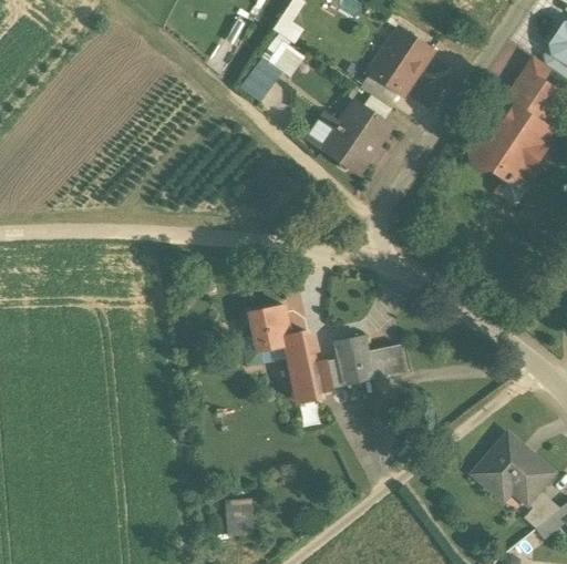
[(291,0),(274,29),(295,42),(303,28),(292,21),(305,0),(291,0)]
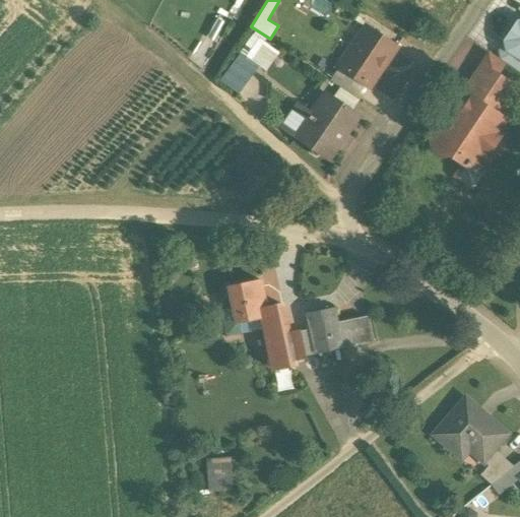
[(519,18),(517,19),(504,40),(506,49),(508,50),(519,58),(519,18)]
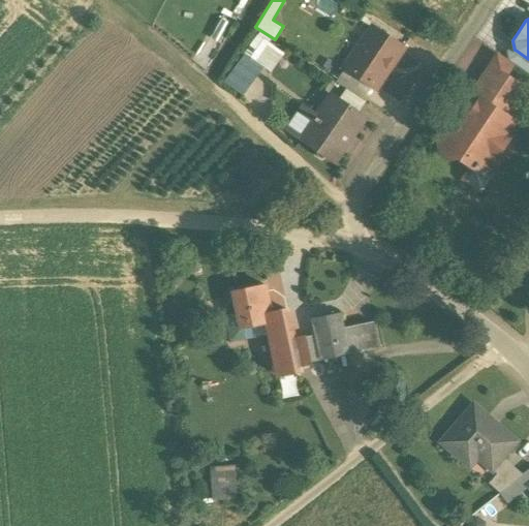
[(401,47),(371,27),(351,56),(356,59),(356,64),(353,70),(376,85),(401,47)]
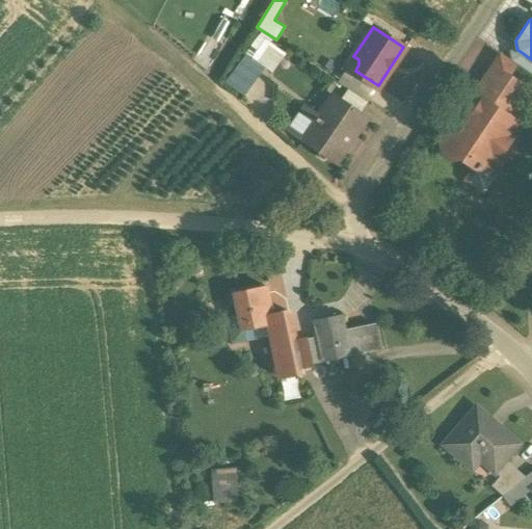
[(239,61),(258,75),(264,65),(251,56),(264,37),(259,34),(239,61)]
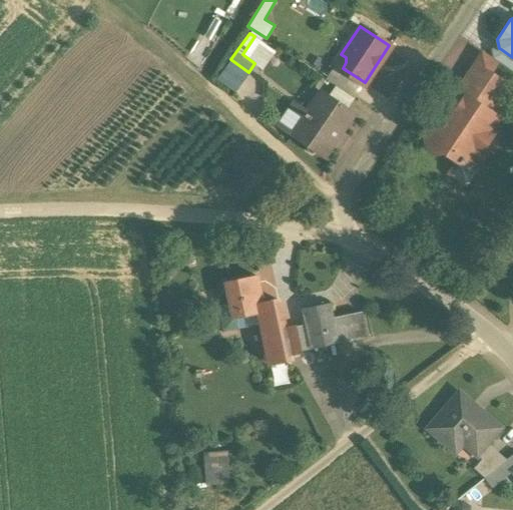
[(512,57),(501,49),(494,59),(512,71),(512,57)]
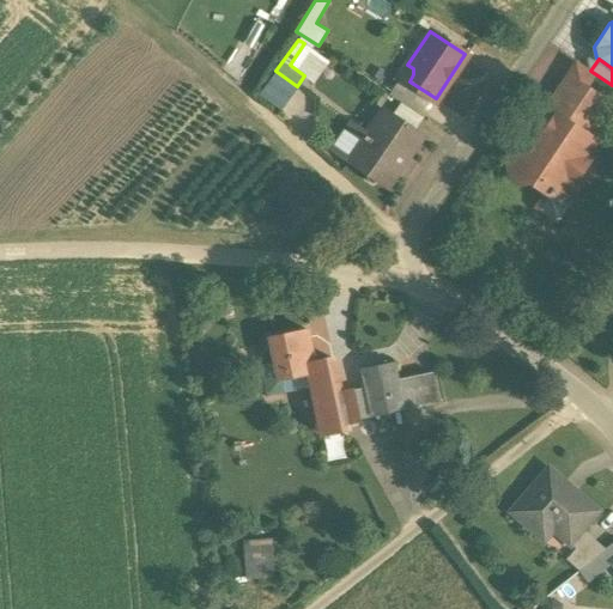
[(297,86),(275,71),(260,92),(281,108),(297,86)]
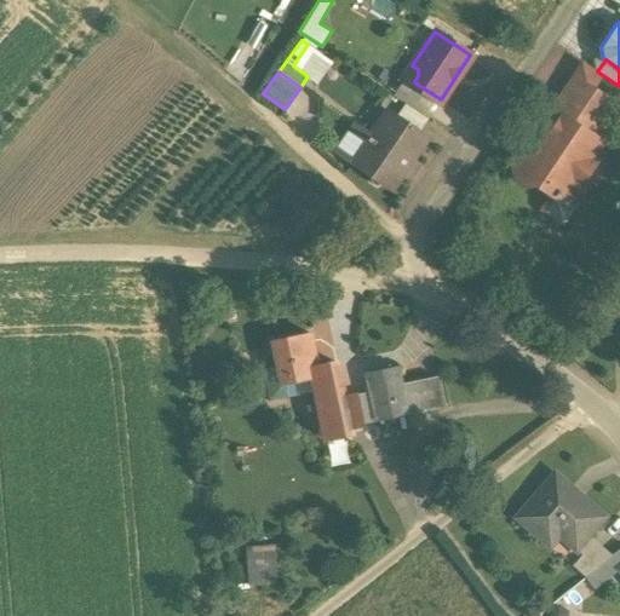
[(615,103),(587,82),(569,108),(568,108),(563,114),(593,134),(615,103)]
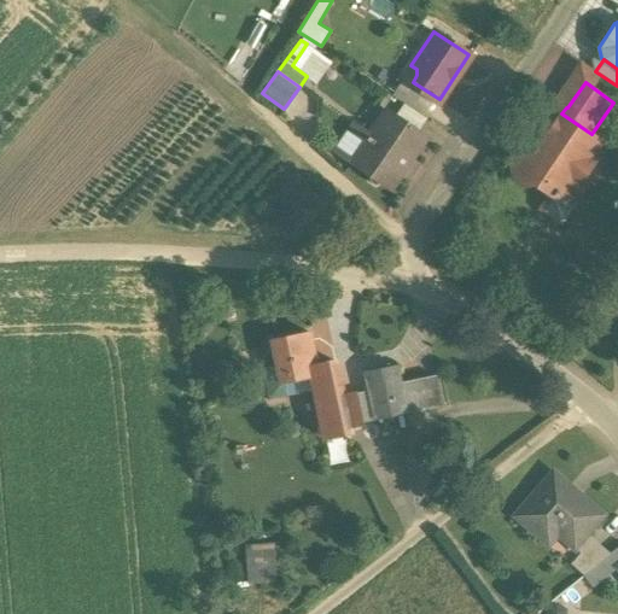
[(365,136),(350,159),(369,171),(368,179),(374,183),(382,180),(391,187),(426,135),(385,107),(365,136)]
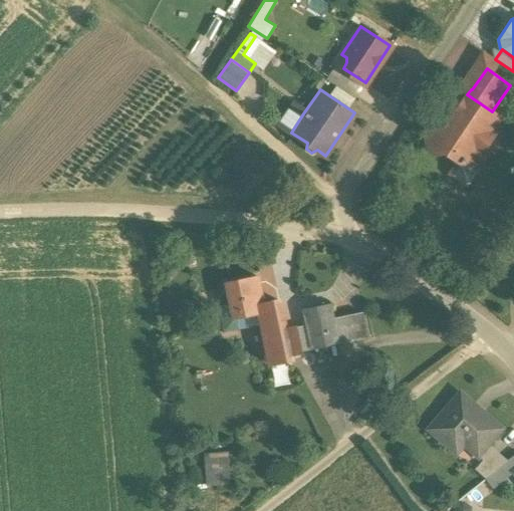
[(467,94),(452,117),(449,115),(440,129),(433,131),(427,139),(429,147),(436,152),(444,151),(463,164),(467,157),(466,157),(473,147),(481,152),(493,134),(489,131),(499,116),(492,111),(467,94)]
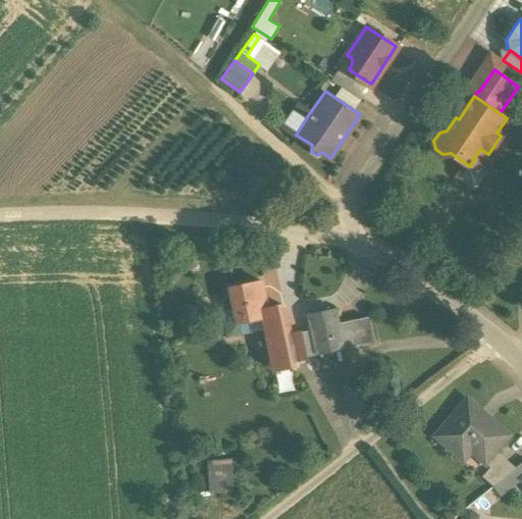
[(299,103),(283,126),(296,135),(308,115),(305,112),(307,109),(299,103)]
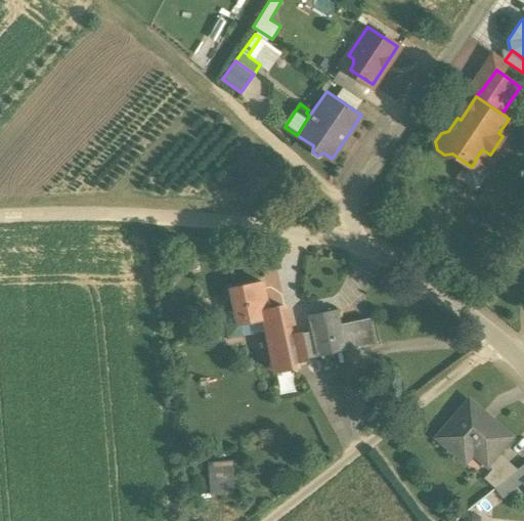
[(262,280),(229,288),(233,308),(236,323),(248,321),(263,318),(266,336),(290,331),(285,305),(268,308),(262,280)]
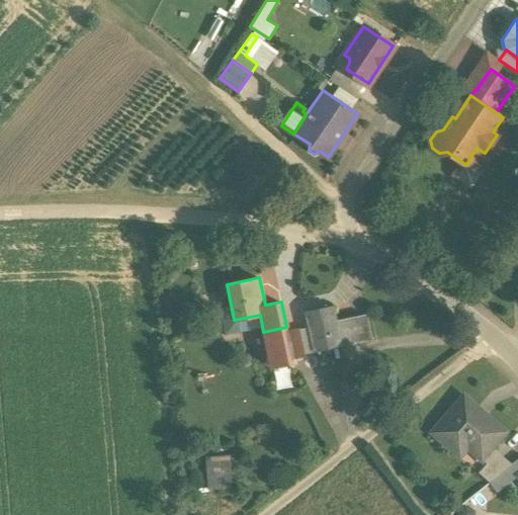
[(231,305),(219,307),(225,334),(247,330),(245,318),(234,320),(231,305)]
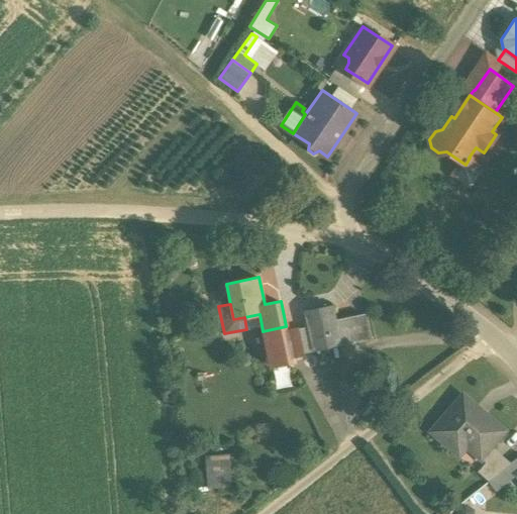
[(329,304),(306,309),(309,326),(314,349),(338,344),(333,319),(329,304)]
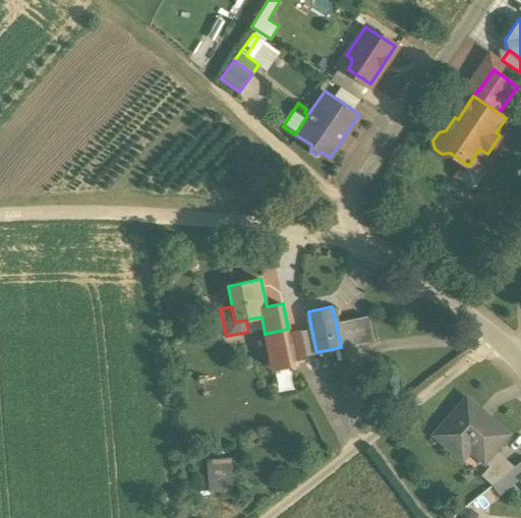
[(366,314),(336,322),(341,347),(371,340),(366,314)]
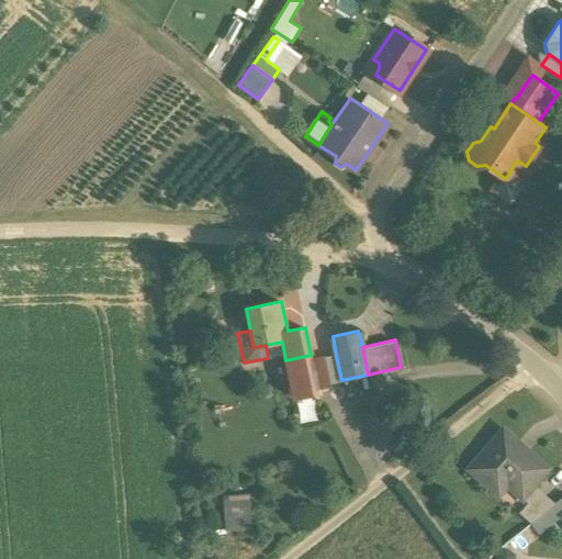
[(311,355),(285,360),(294,397),(318,391),(317,387),(311,357),(311,355)]
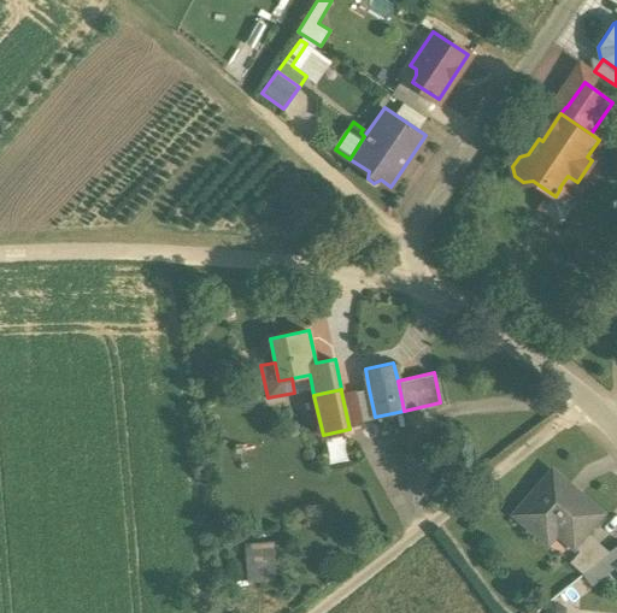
[(356,389),(341,392),(348,424),(363,422),(356,392),(356,389)]
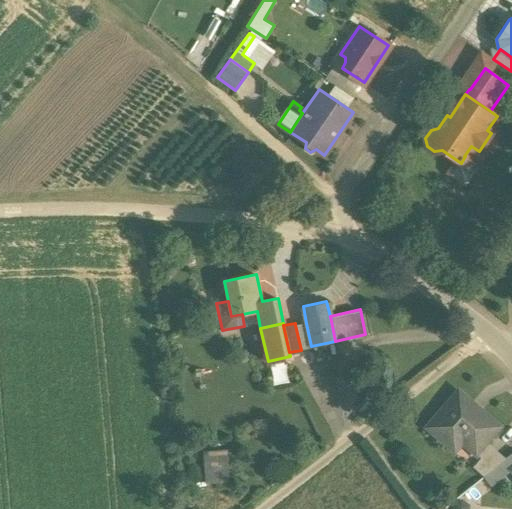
[(295,325),(301,350),(312,347),(311,346),(306,323),(295,325)]
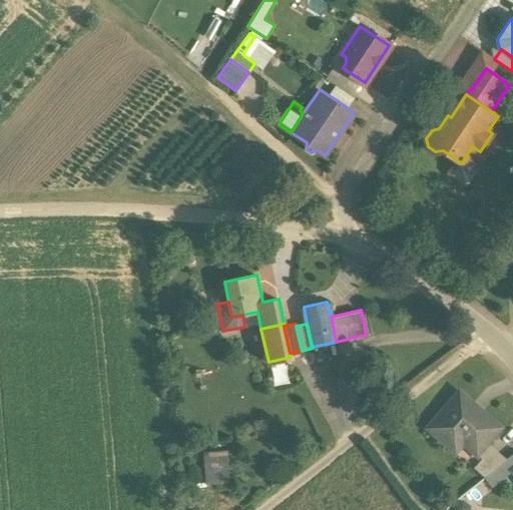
[(501,427),(459,391),(428,427),(446,443),(454,435),(477,454),(487,442),(501,427)]
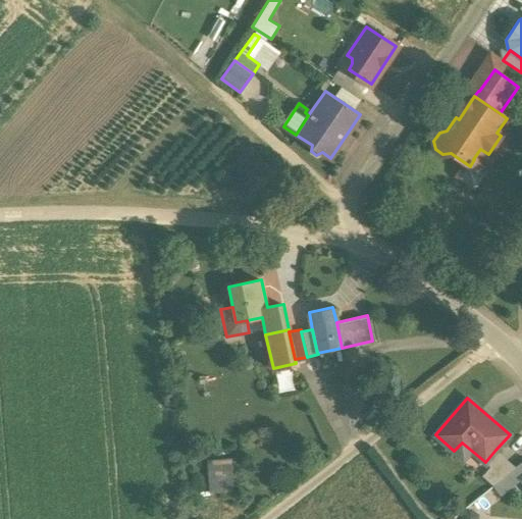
[(515,466),(496,450),(485,462),(490,467),(481,475),(492,484),(515,466)]
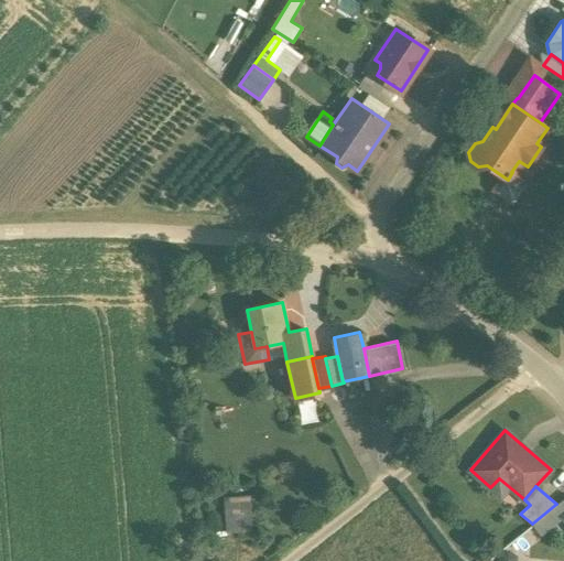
[(227,530),(256,529),(253,493),(226,494),(227,530)]
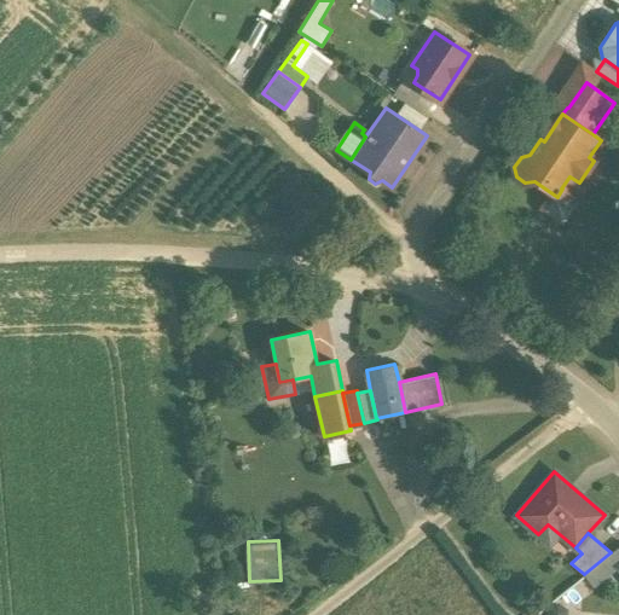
[(618,545),(611,552),(584,574),(594,586),(618,567),(618,566),(618,564),(618,545)]
